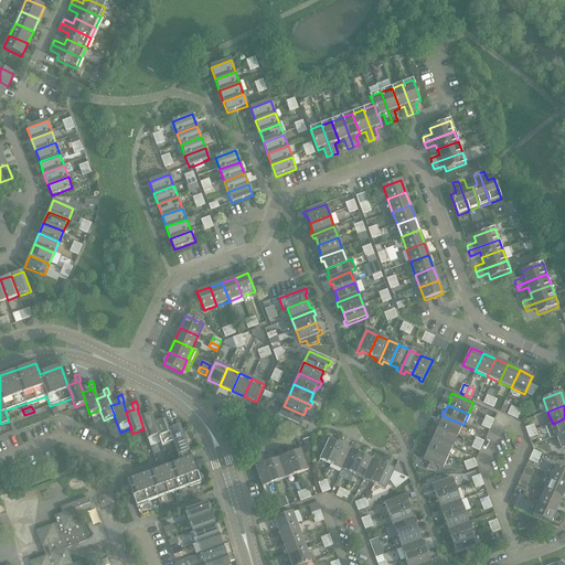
[(300,422),(304,415),(284,406),(279,417),(300,427),(302,423),(300,422)]
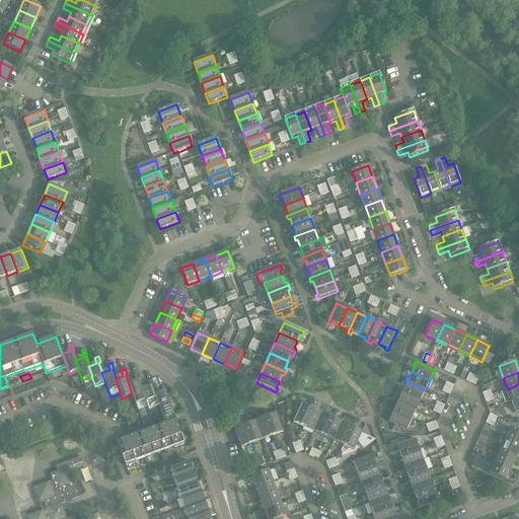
[(135,404),(145,400),(142,390),(139,381),(141,380),(138,374),(134,376),(136,381),(129,384),(132,394),(135,404)]
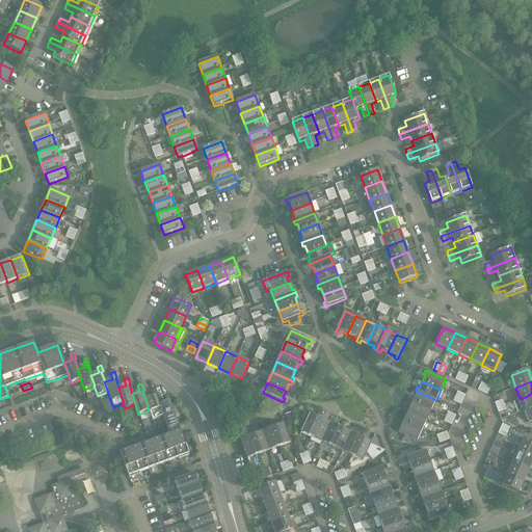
[(481,383),(478,391),(483,393),(486,386),(481,383)]
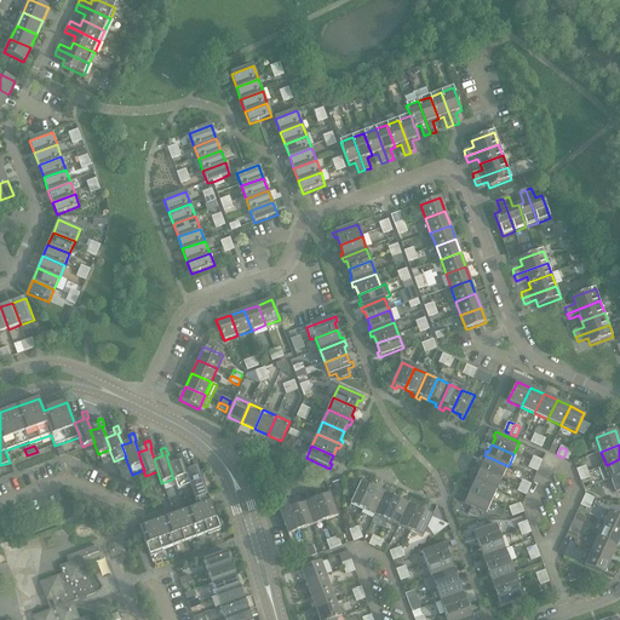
[(567,449),(563,458),(568,460),(573,452),(567,449)]
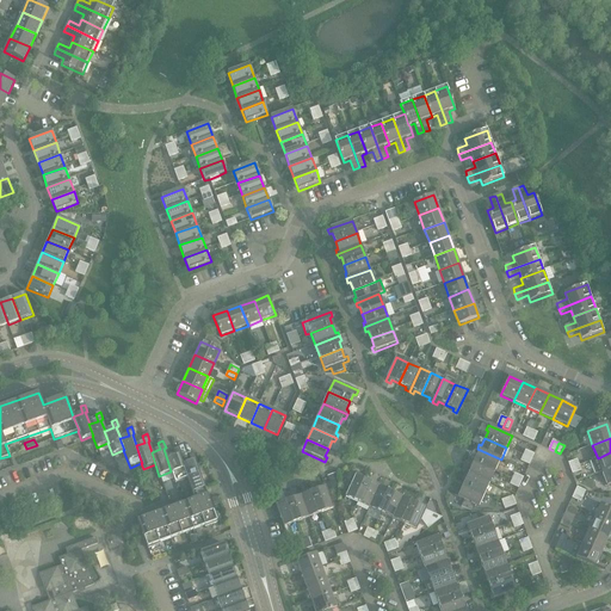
[(174,483),(186,479),(187,479),(183,466),(179,456),(181,455),(179,448),(173,450),(177,457),(167,460),(171,471),(174,483)]
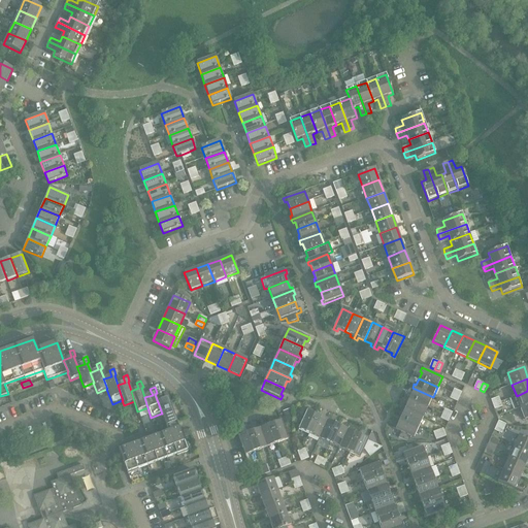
[(428,407),(433,397),(413,388),(410,391),(413,392),(409,398),(428,407)]
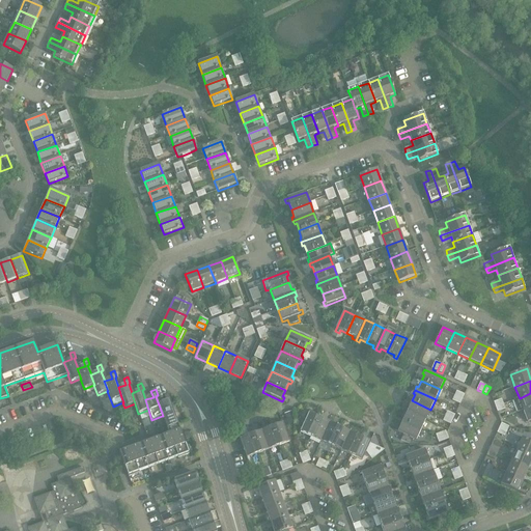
[(456,391),(454,396),(463,399),(465,395),(456,391)]
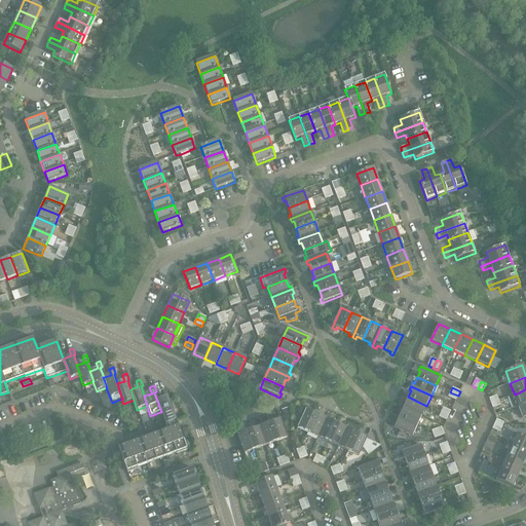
[(165,398),(157,401),(161,412),(160,412),(165,424),(177,420),(167,397),(170,396),(167,389),(162,391),(165,398)]
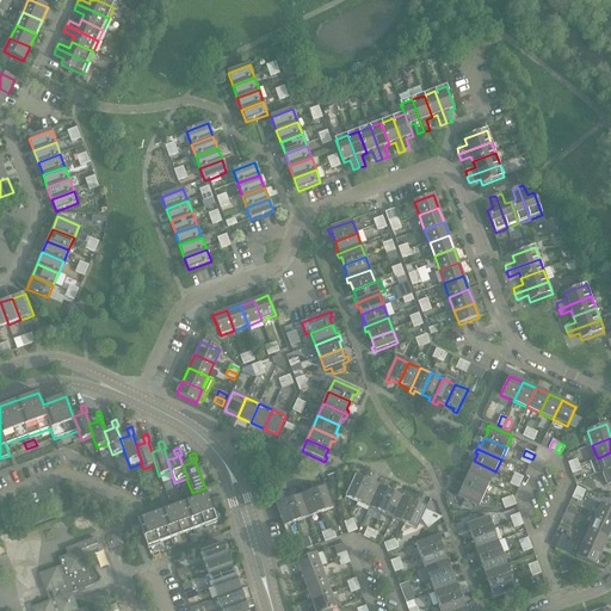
[(603,471),(610,468),(610,452),(598,458),(603,471)]
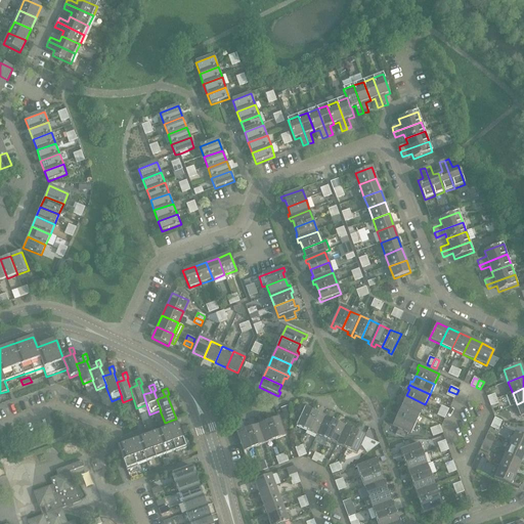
[(448,391),(446,396),(454,399),(456,394),(448,391)]
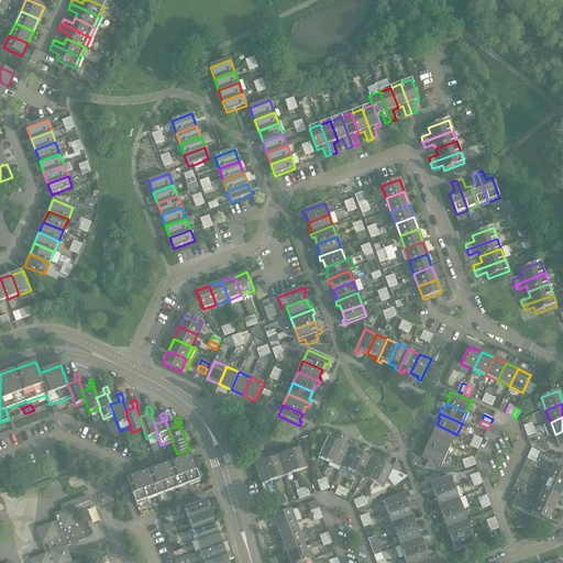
[(452,444),(456,434),(437,424),(433,432),(432,431),(430,434),(452,444)]
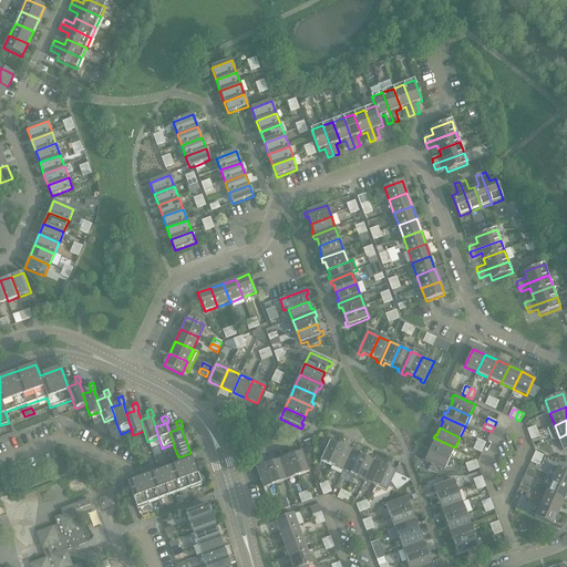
[(450,459),(455,447),(433,437),(431,442),(433,443),(430,450),(450,459)]
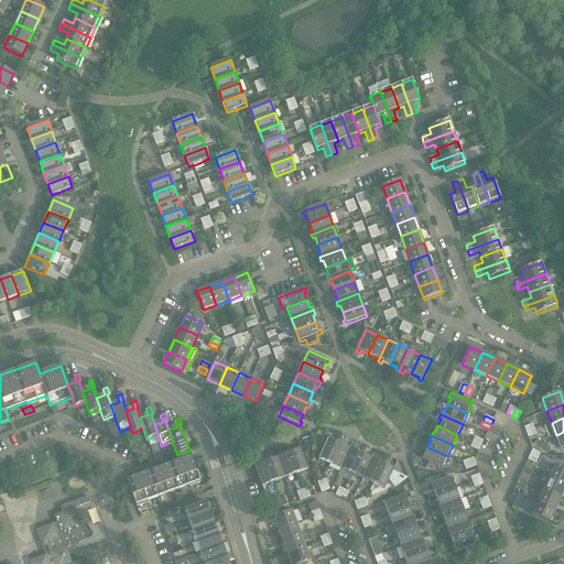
[(331,464),(339,445),(333,442),(334,440),(329,437),(320,459),(331,464)]
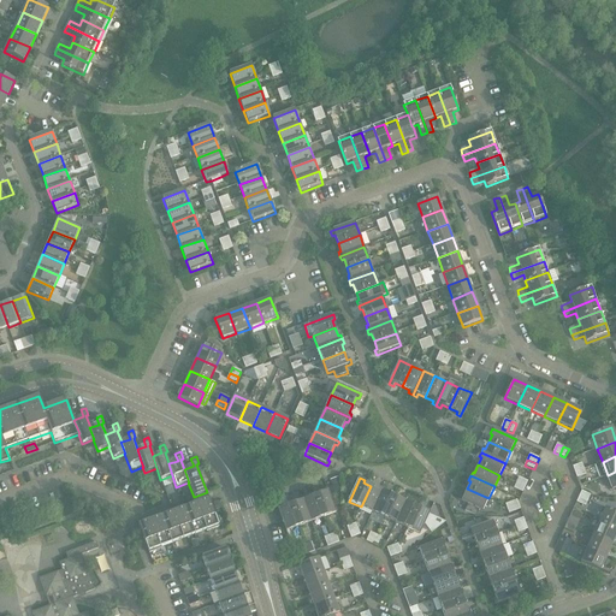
[(519,478),(516,484),(526,487),(528,481),(519,478)]
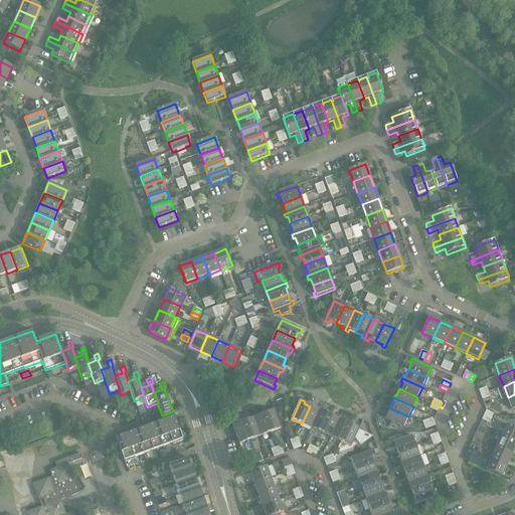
[(432,404),(430,408),(438,412),(440,407),(432,404)]
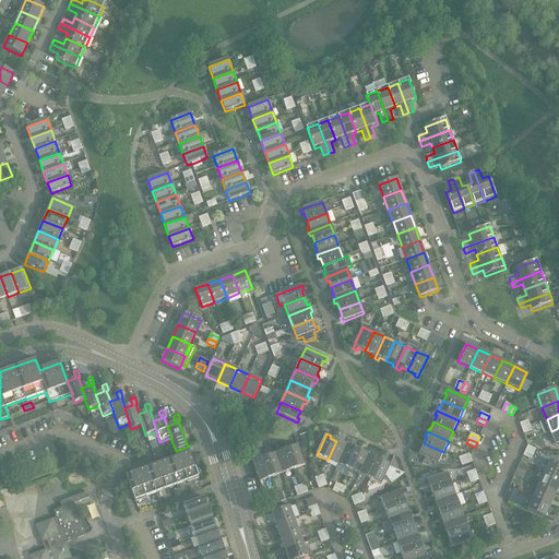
[(344,444),(336,441),(328,460),(339,465),(348,443),(345,442),(344,444)]
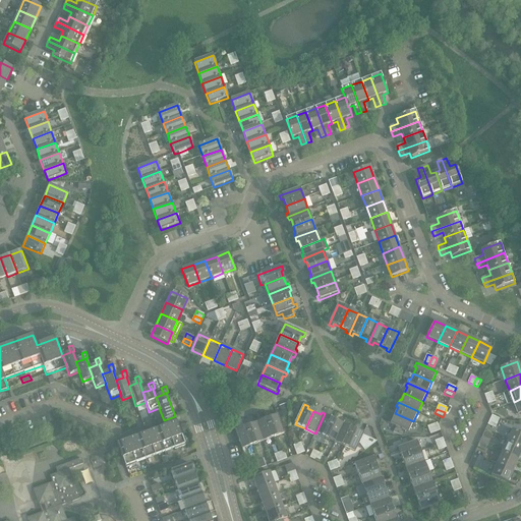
[(274,417),(267,419),(274,438),(285,433),(277,413),(273,414),(274,417)]
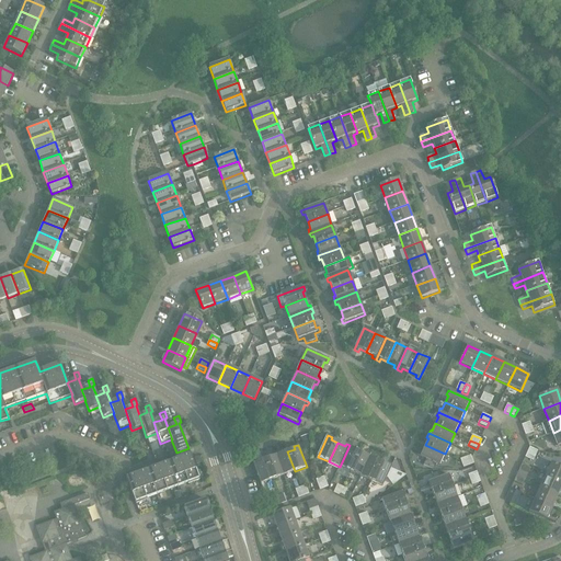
[(350,445),(340,467),(351,471),(359,453),(353,449),(354,447),(350,445)]
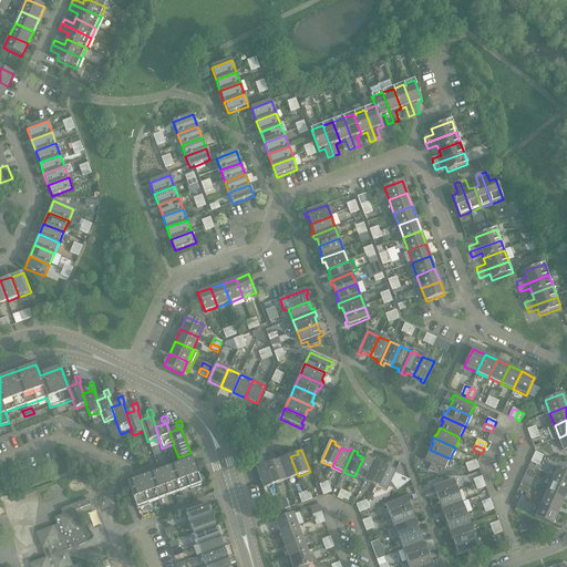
[(444,471),(450,459),(430,450),(426,457),(424,456),(423,461),(431,464),(429,471),(436,474),(440,473),(441,470),(444,471)]
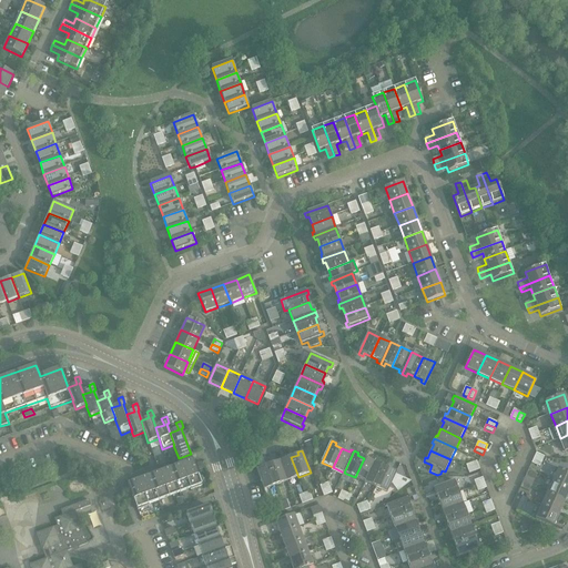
[(202,486),(193,462),(192,457),(185,459),(186,462),(171,467),(171,465),(164,467),(165,469),(134,482),(133,479),(127,482),(138,509),(149,505),(149,504),(190,488),(190,490),(202,486)]
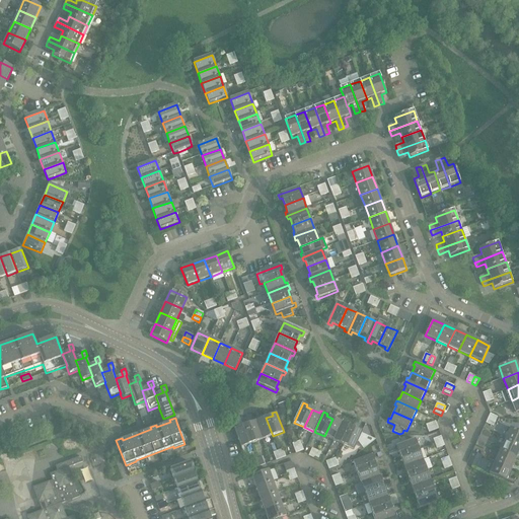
[(254,420),(263,440),(273,436),(266,418),(260,420),(258,418),(254,420)]
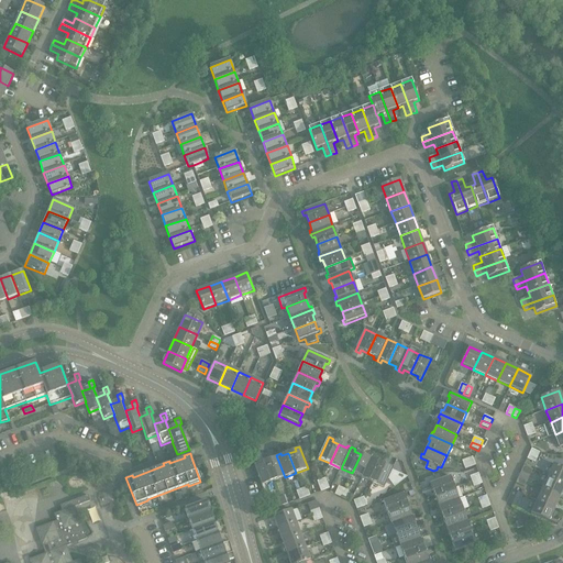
[(367,457),(361,454),(352,473),(363,478),(373,456),(368,455),(367,457)]
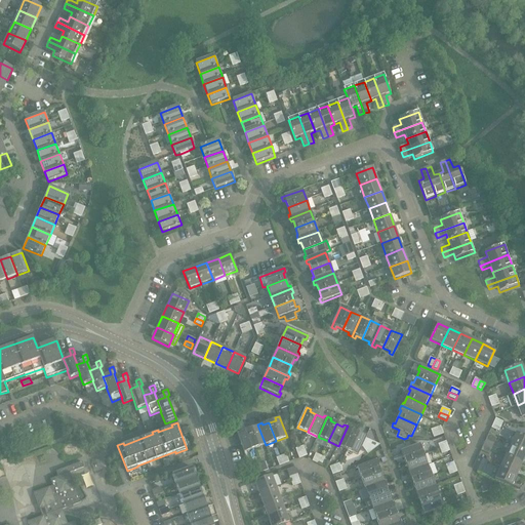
[(254,428),(248,431),(255,449),(266,445),(257,425),(254,426),(254,428)]
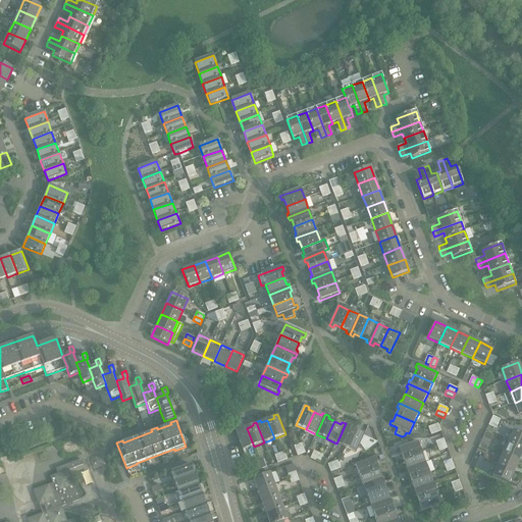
[(346,448),(354,430),(348,427),(349,425),(346,423),(336,444),(346,448)]
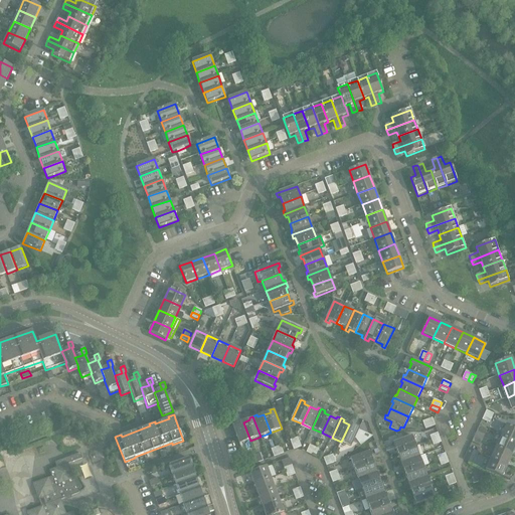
[(239,445),(250,441),(243,422),(236,424),(236,422),(232,423),(239,445)]
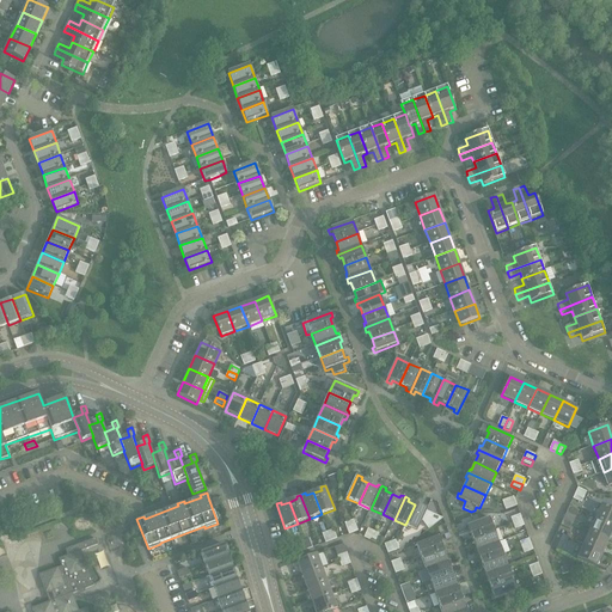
[(423,508),(415,505),(405,525),(418,531),(429,507),(424,505),(423,508)]
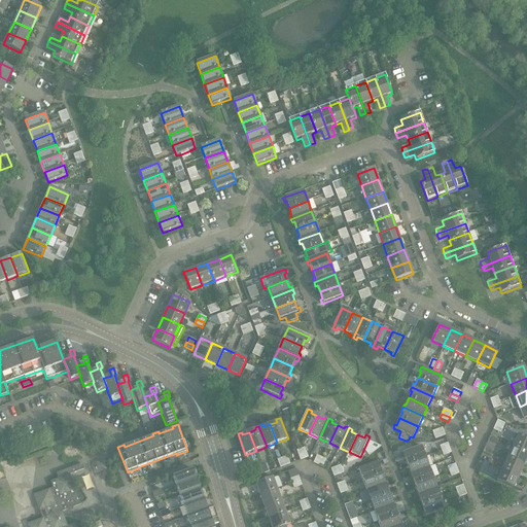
[(514,447),(526,452),(526,438),(518,435),(514,447)]
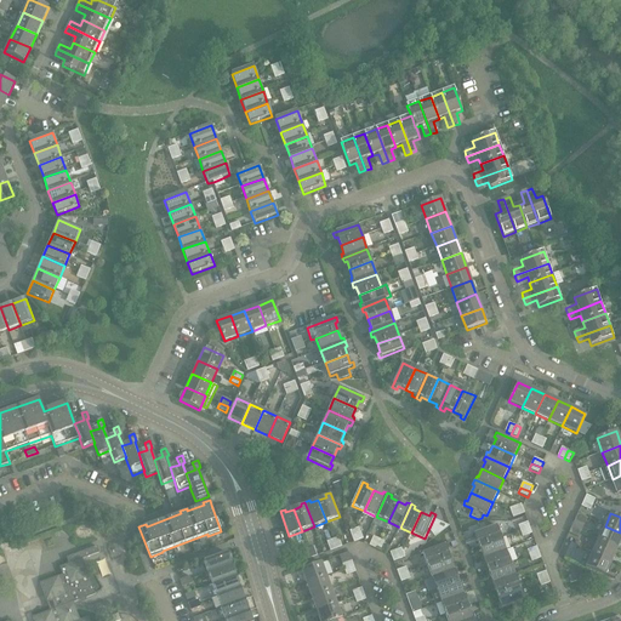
[(575,522),(573,528),(581,531),(584,525),(575,522)]
